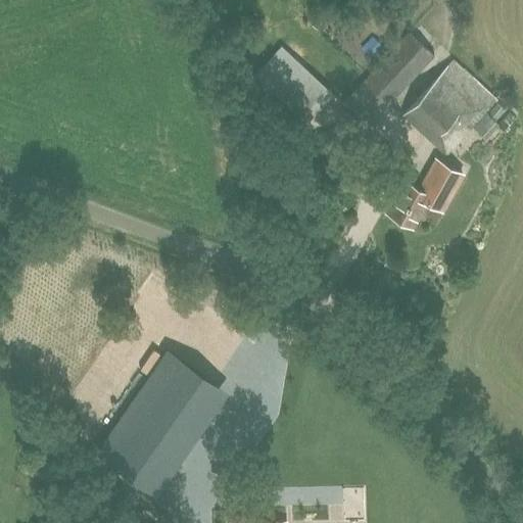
[(367,127),(434,55),(409,32),(341,103),(367,127)]
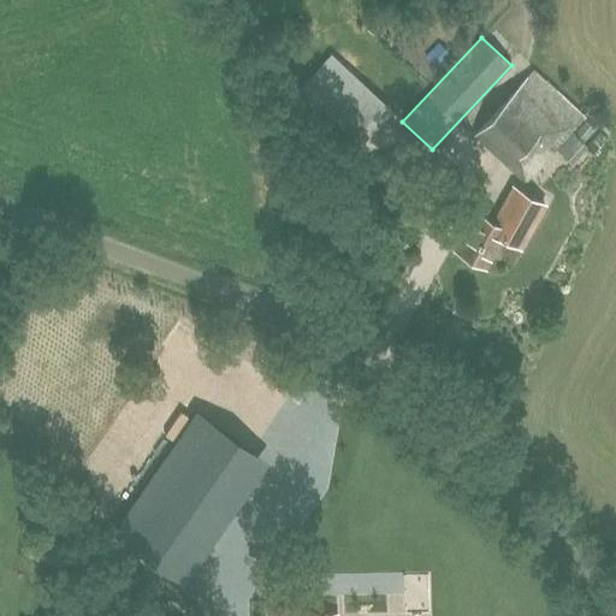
[(355,138),(385,105),(332,57),(302,89),(355,138)]
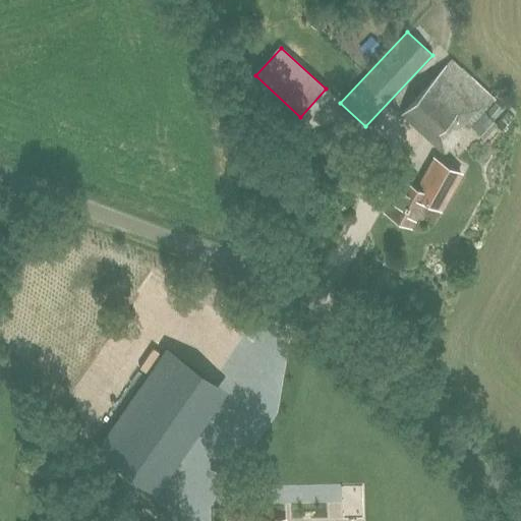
[(444,154),(494,99),(451,60),(401,115),(444,154)]
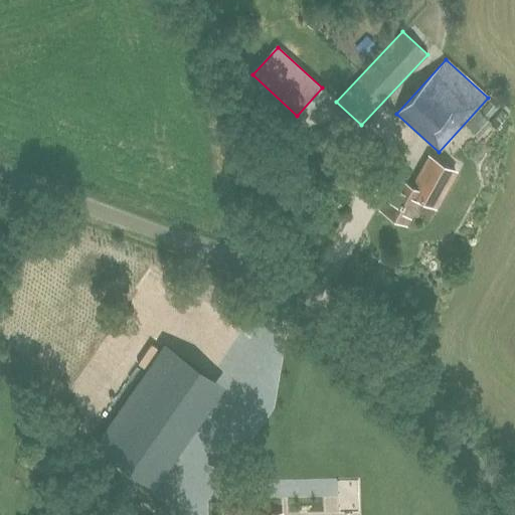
[(435,206),(454,170),(428,156),(412,185),(397,177),(380,209),(405,223),(419,198),(435,206)]
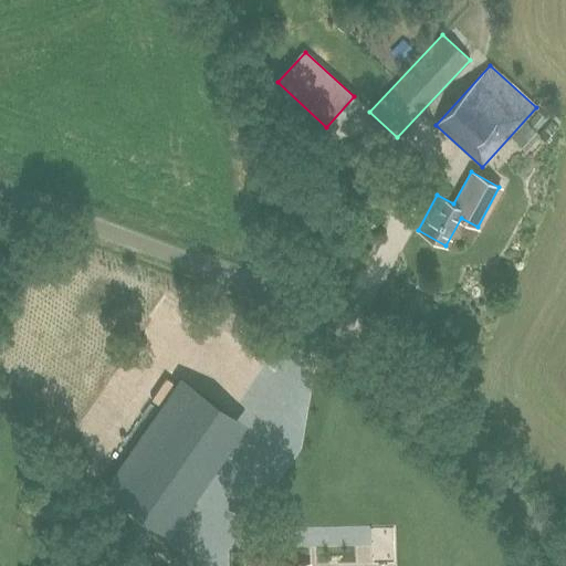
[(232,413),(180,378),(103,488),(155,524),(232,413)]
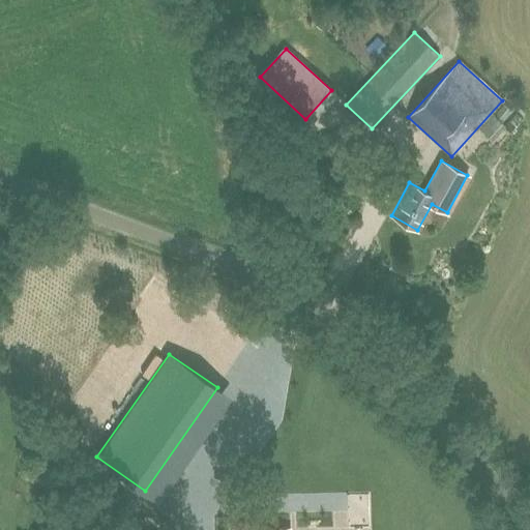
[(46,494),(57,495),(59,478),(48,477),(46,494)]
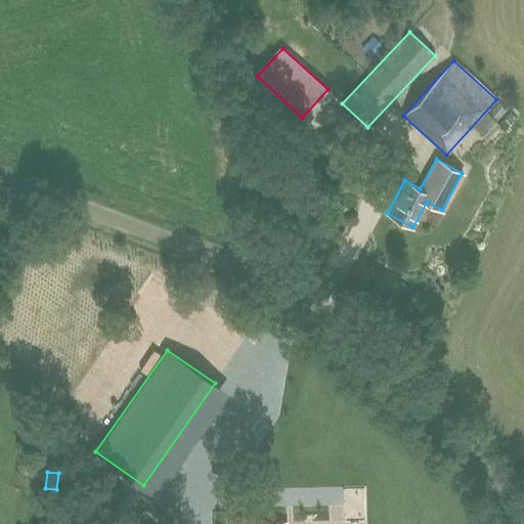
[(364,489),(344,489),(344,522),(365,522),(364,489)]
